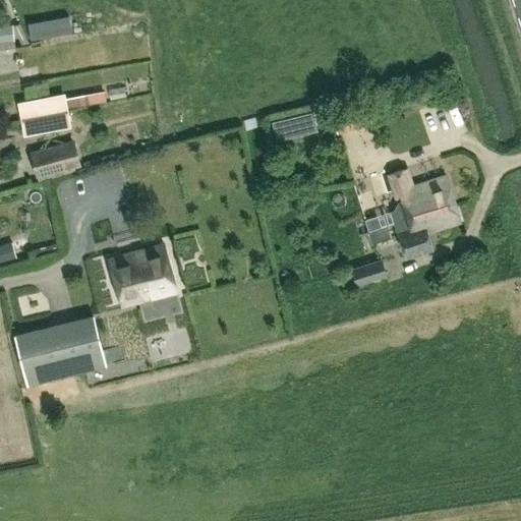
[(0,42),(14,42),(13,24),(0,24),(0,42)]
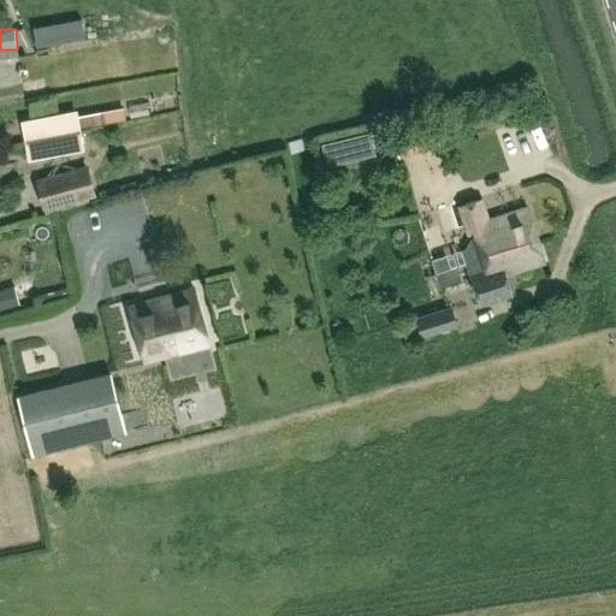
[(21,120),(24,141),(80,130),(76,111),(21,120)]
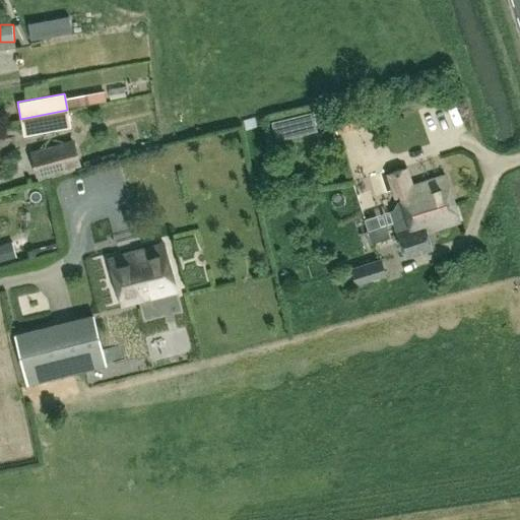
[(69,100),(71,112),(96,108),(94,96),(69,100)]
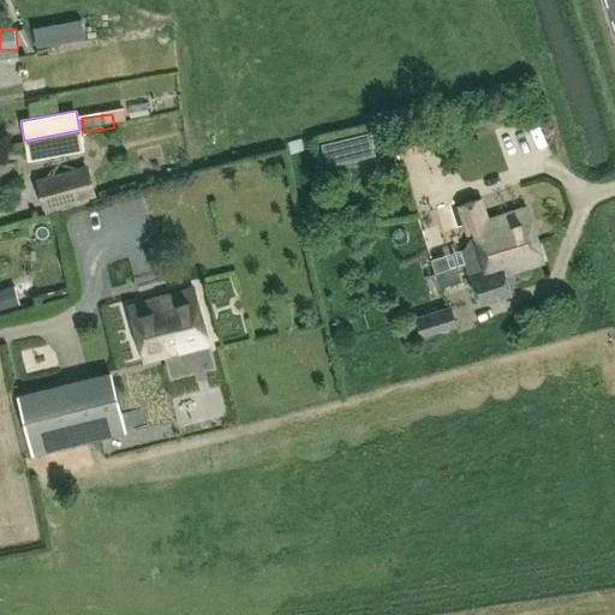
[(79,130),(24,141),(28,160),(84,150),(79,130)]
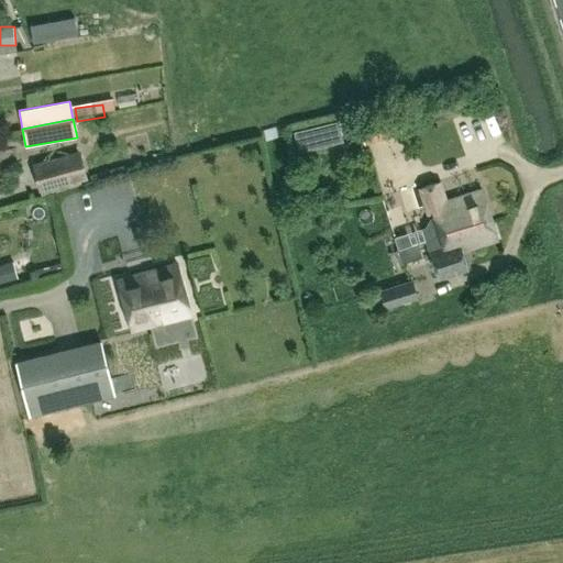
[(338,121),(294,131),(298,151),(342,141),(338,121)]
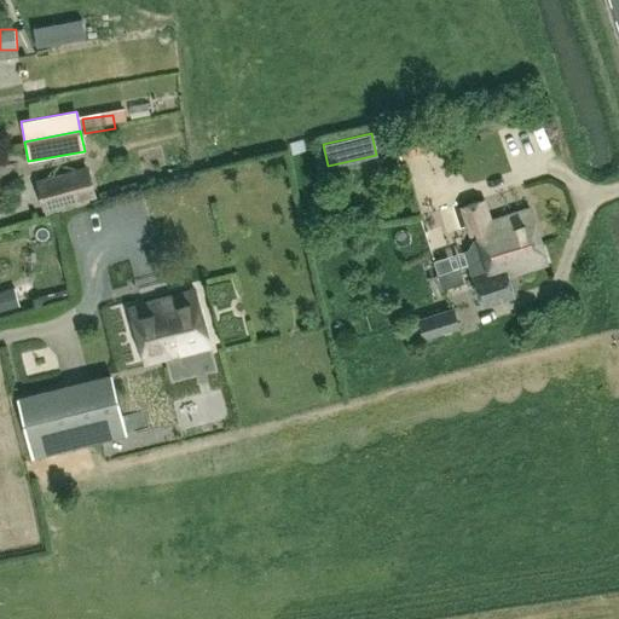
[(88,165),(35,179),(44,210),(45,210),(46,217),(90,204),(88,200),(97,197),(88,165)]
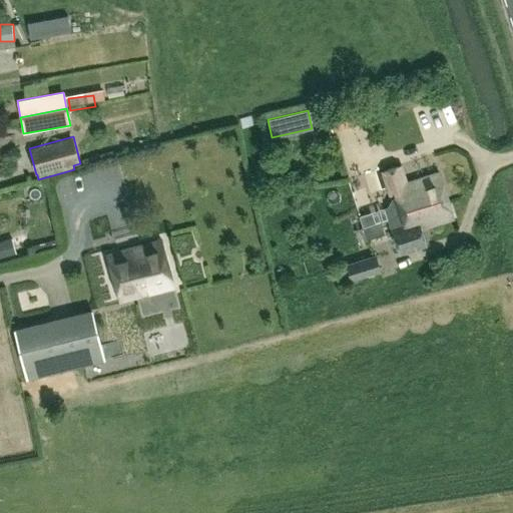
[(448,201),(439,172),(409,182),(403,164),(380,171),(388,195),(393,193),(394,197),(391,198),(388,206),(383,207),(387,219),(414,210),(414,211),(448,201)]
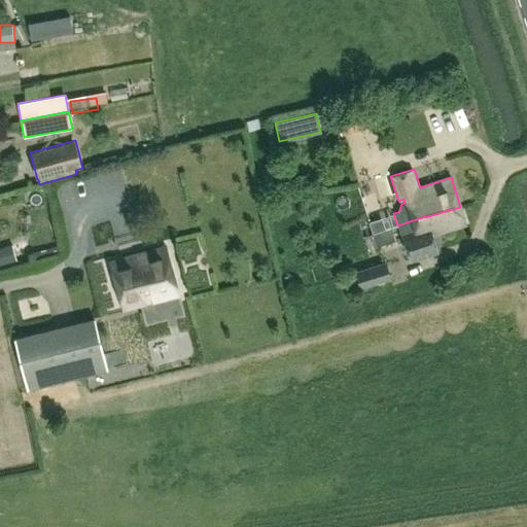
[(437,251),(431,234),(465,223),(460,207),(425,217),(425,216),(397,225),(400,236),(402,235),(411,259),(437,251)]
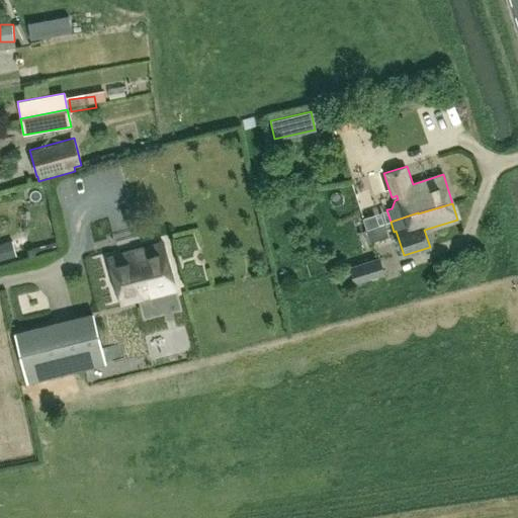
[(366,232),(359,235),(364,249),(371,247),(366,232)]
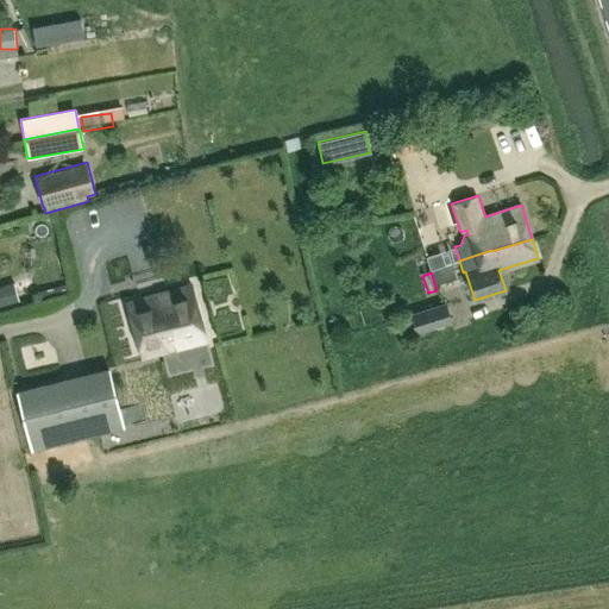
[(202,282),(205,292),(230,286),(226,275),(202,282)]
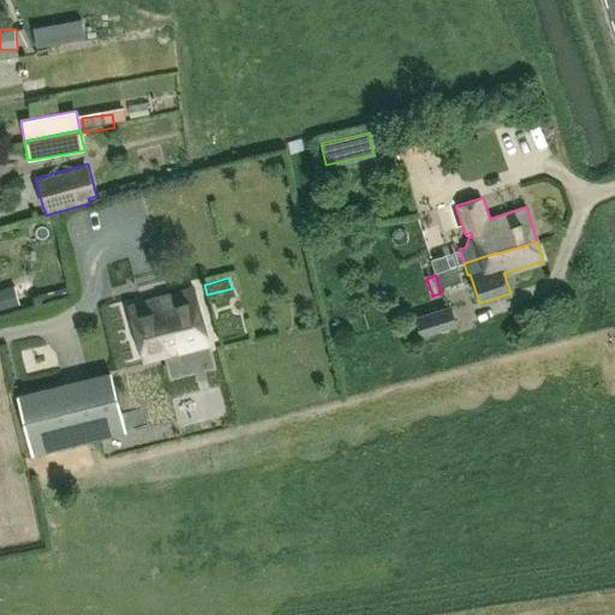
[(15,287),(3,290),(7,306),(19,303),(15,287)]
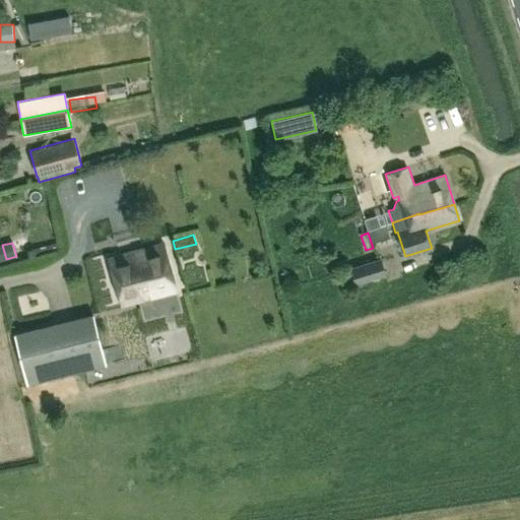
[(177,290),(164,243),(109,257),(121,306),(177,290)]
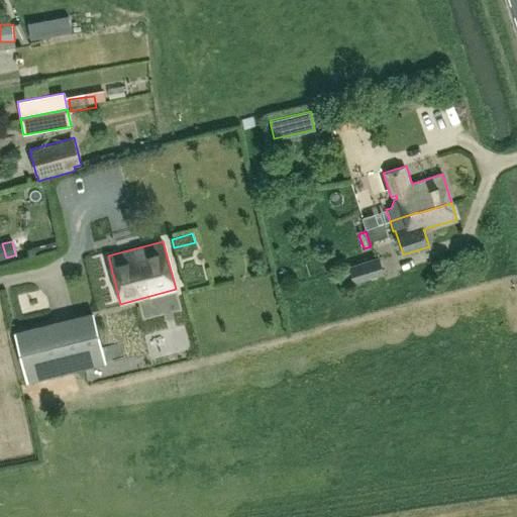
[(385,273),(379,255),(348,267),(353,284),(385,273)]
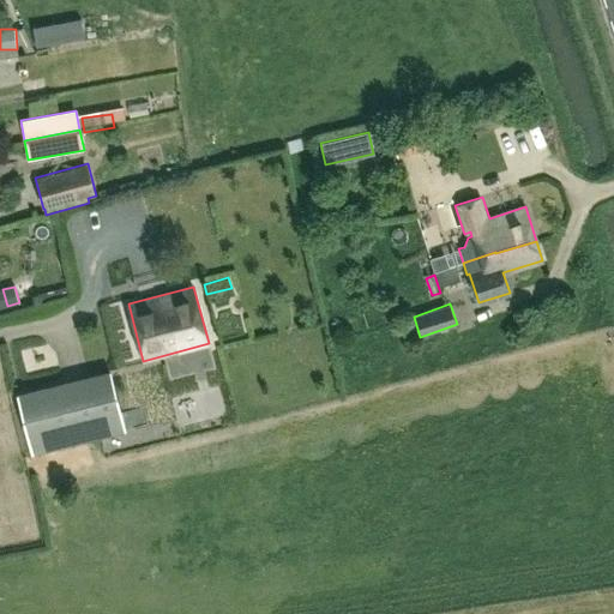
[(110,369),(16,392),(31,455),(126,431),(110,369)]
